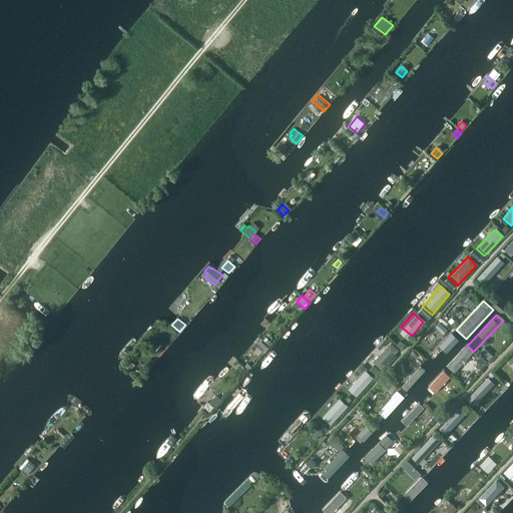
[(456,330),(428,359),(438,369),(466,339),(456,330)]
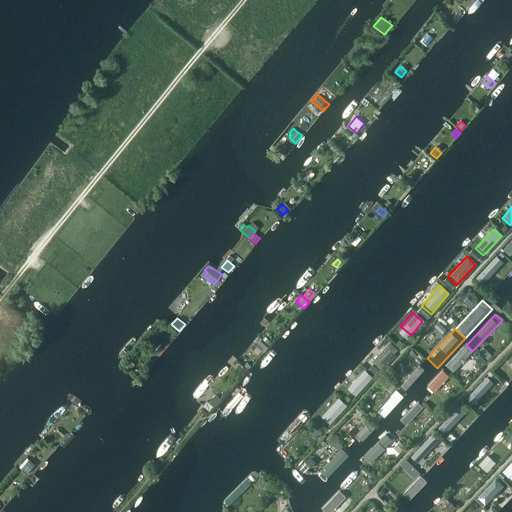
[(399,350),(390,340),(374,356),(383,366),(399,350)]
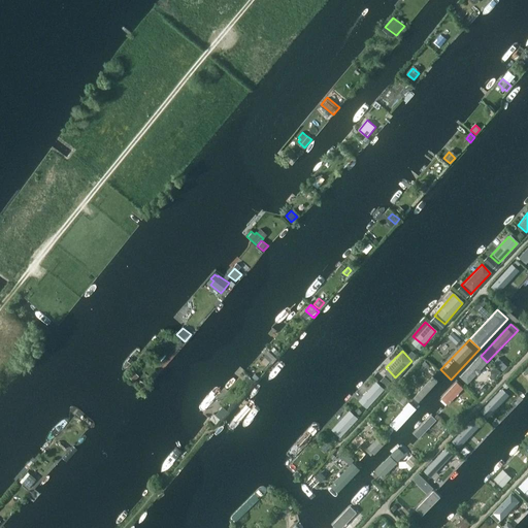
[(269,352),(264,357),(272,364),(276,359),(269,352)]
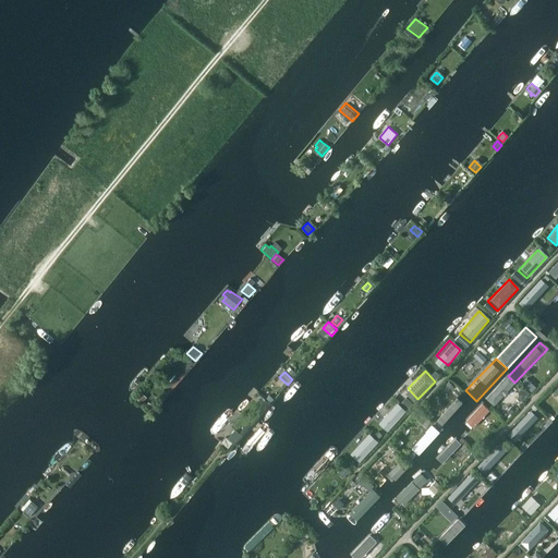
[(514,383),(508,376),(485,399),(493,407),(514,383)]
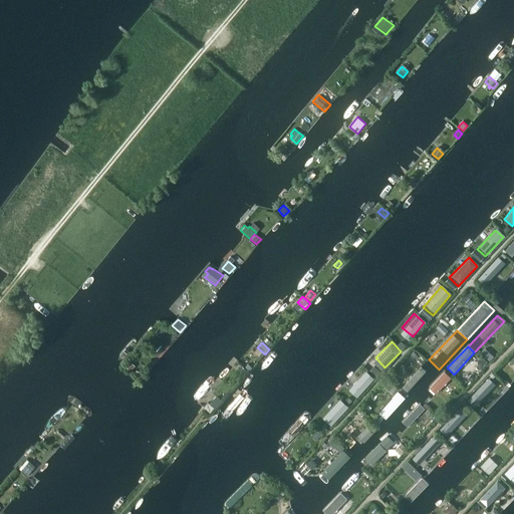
[(429,359),(402,389),(412,399),(439,369),(429,359)]
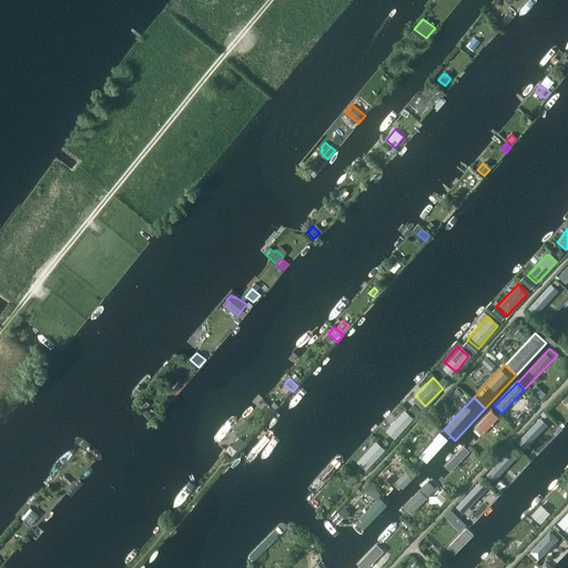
[(141,401),(138,404),(143,411),(148,406),(141,401)]
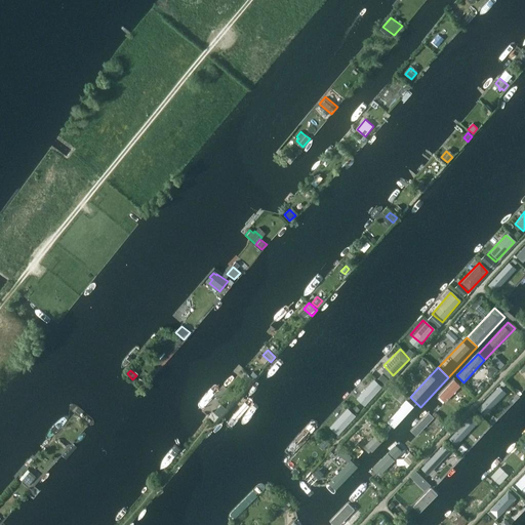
[(247,373),(243,377),(248,381),(252,378),(247,373)]
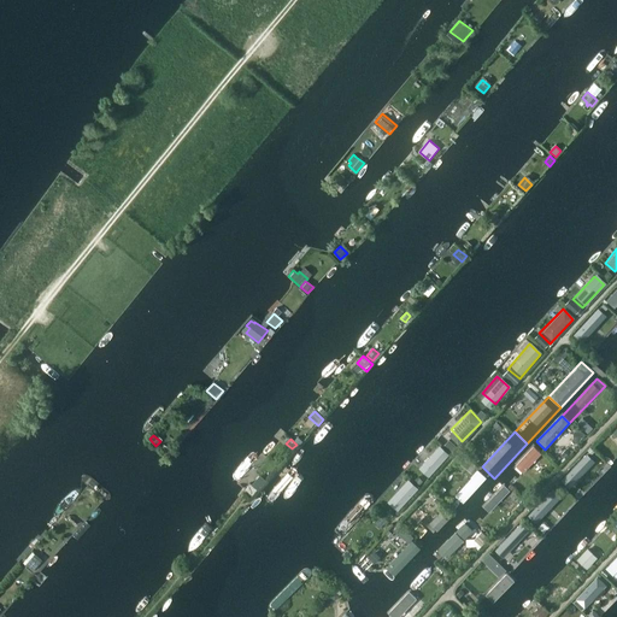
[(446,457),(435,447),(415,469),(423,480),(446,457)]
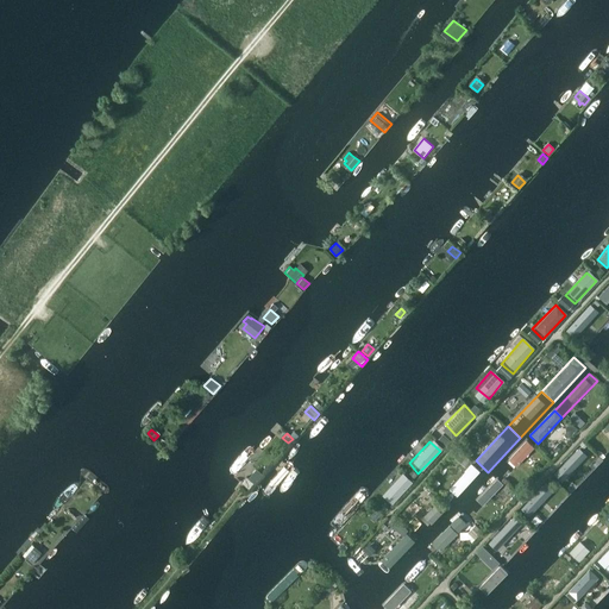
[(523,443),(506,463),(514,470),(532,450),(523,443)]
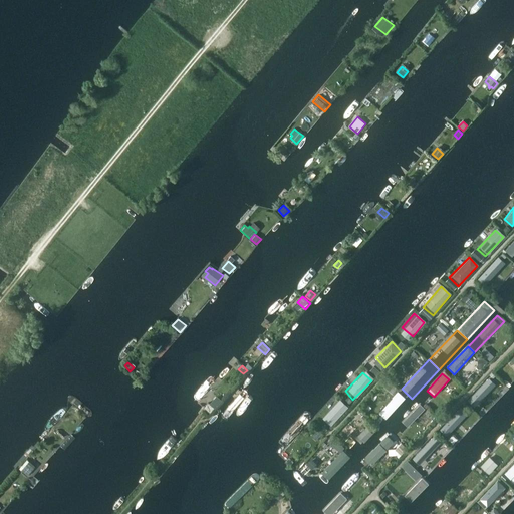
[(498,391),(488,381),(480,391),(490,400),(498,391)]
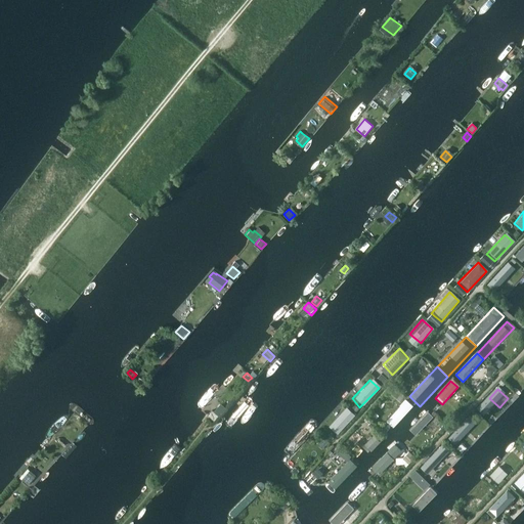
[(409,396),(379,428),(390,438),(420,406),(409,396)]
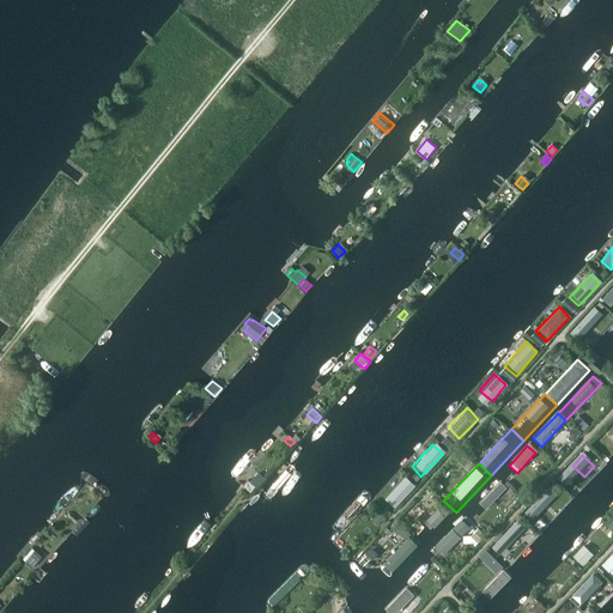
[(402,475),(380,498),(390,509),(413,487),(402,475)]
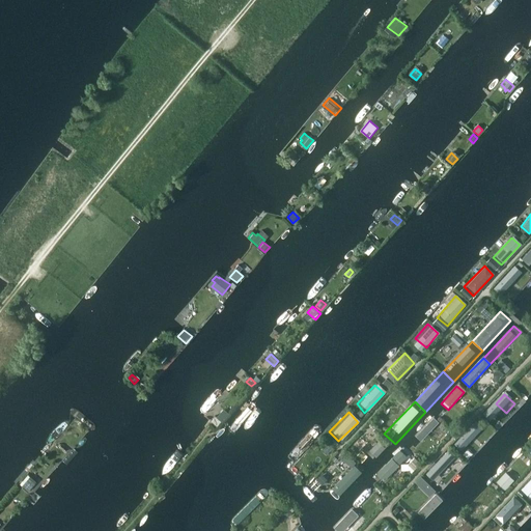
[(215,415),(211,421),(217,426),(222,421),(215,415)]
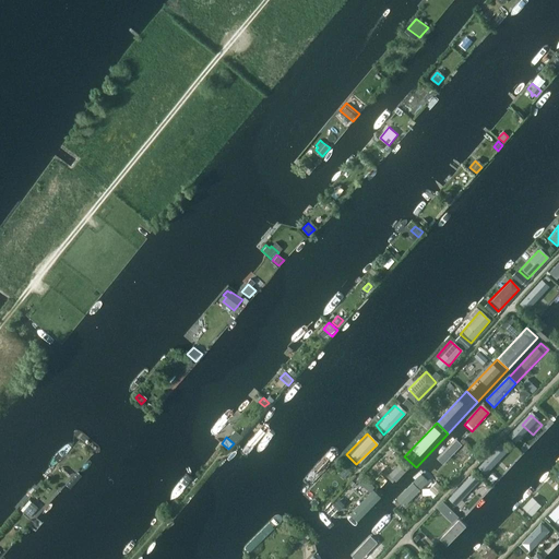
[(461,448),(454,441),(436,460),(442,466),(461,448)]
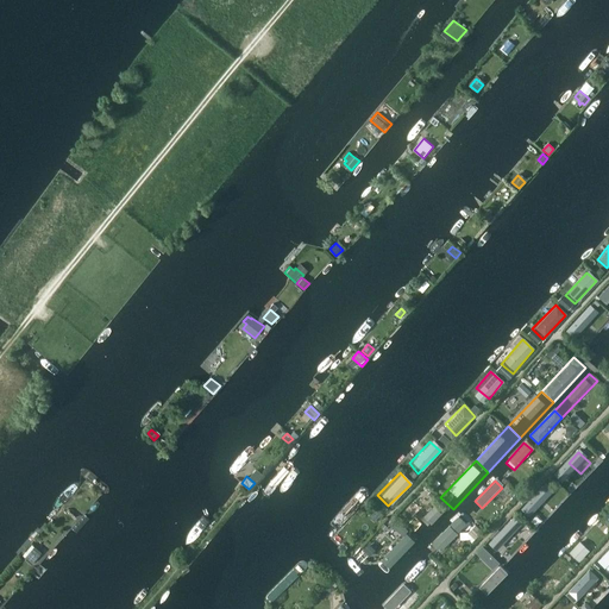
[(531,520),(541,507),(533,500),(522,513),(531,520)]
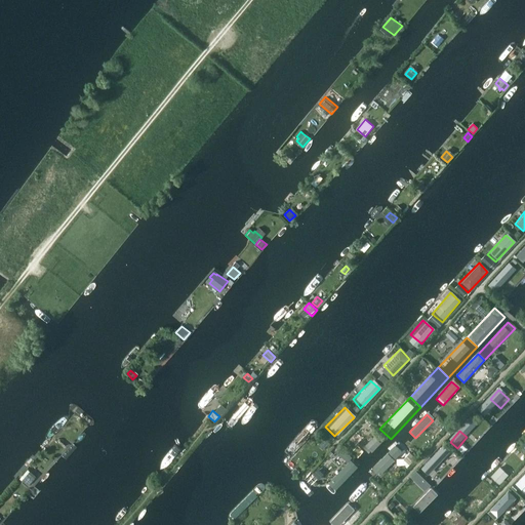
[(377,450),(368,441),(351,457),(360,467),(377,450)]
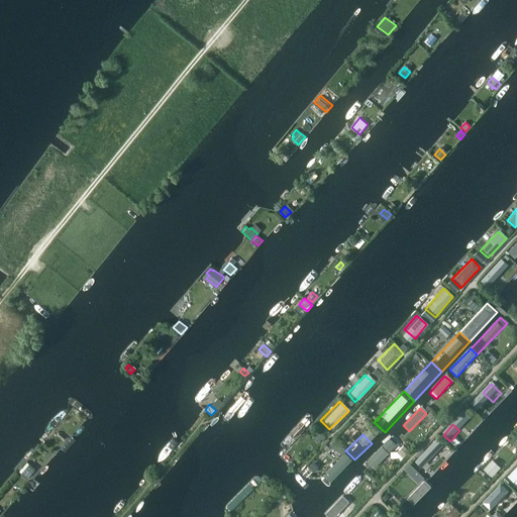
[(376,451),(360,466),(369,475),(384,459),(376,451)]
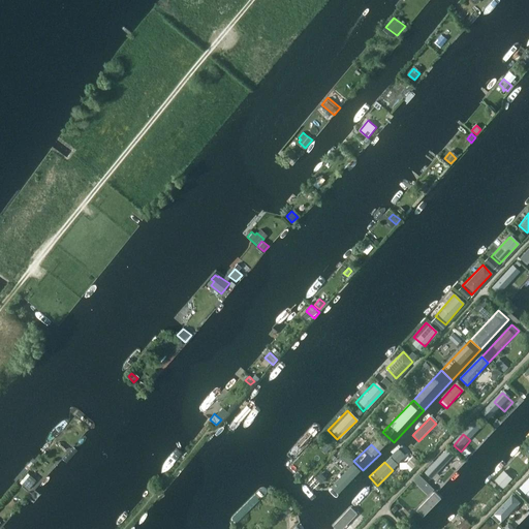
[(349,463),(327,487),(337,497),(360,473),(349,463)]
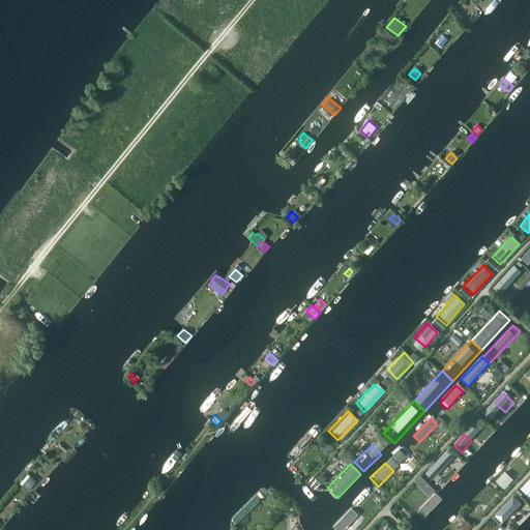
[(434,481),(444,471),(437,464),(427,474),(434,481)]
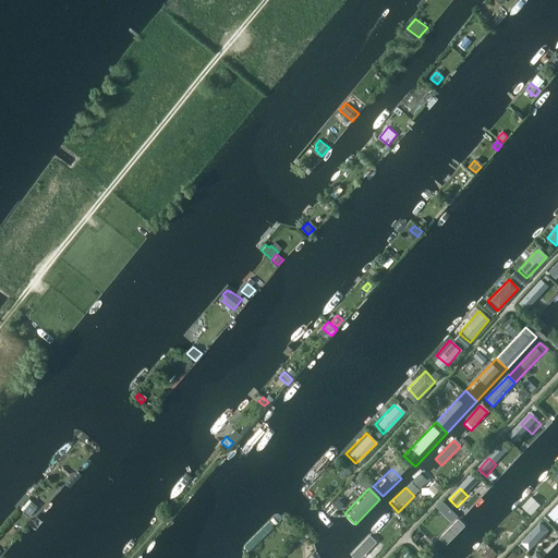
[(530,513),(537,506),(531,498),(522,507),(530,513)]
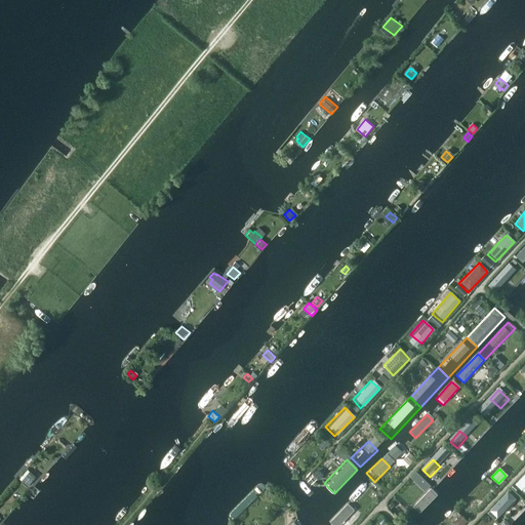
[(27,470),(19,479),(28,485),(36,477),(27,470)]
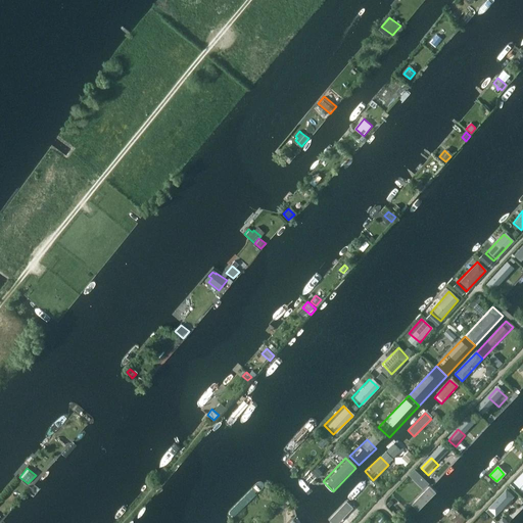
[(263,488),(257,483),(227,514),(232,519),(263,488)]
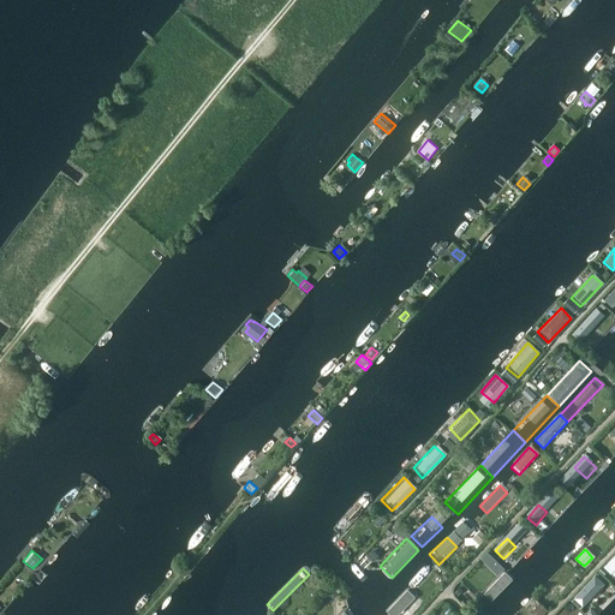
[(483,595),(493,603),(513,580),(502,572),(483,595)]
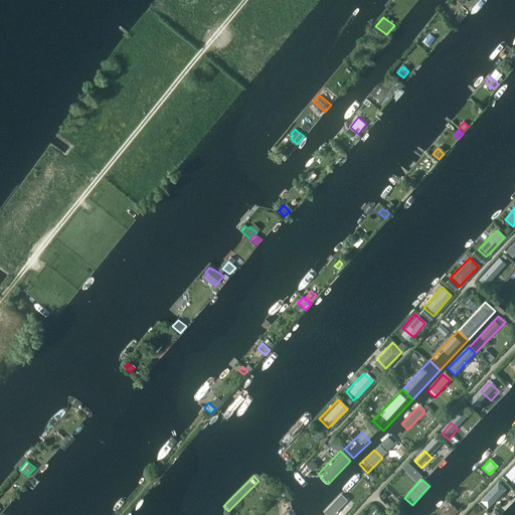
[(322,513),(323,514),(332,514),(348,500),(341,494),(322,513)]
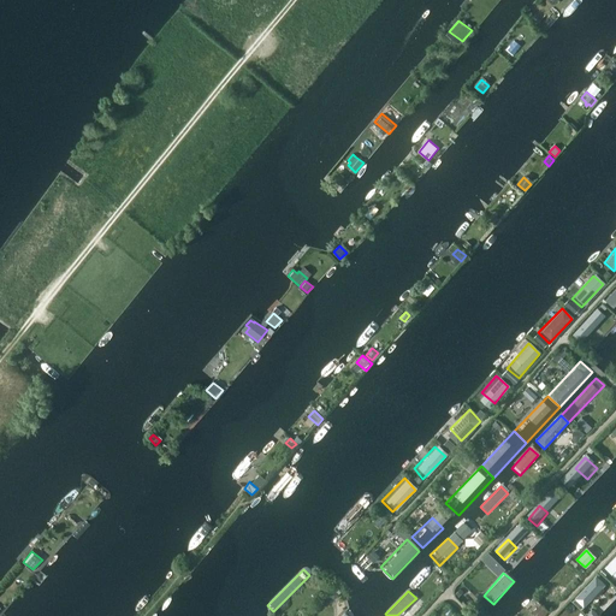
[(556,602),(548,592),(537,602),(546,611),(556,602)]
